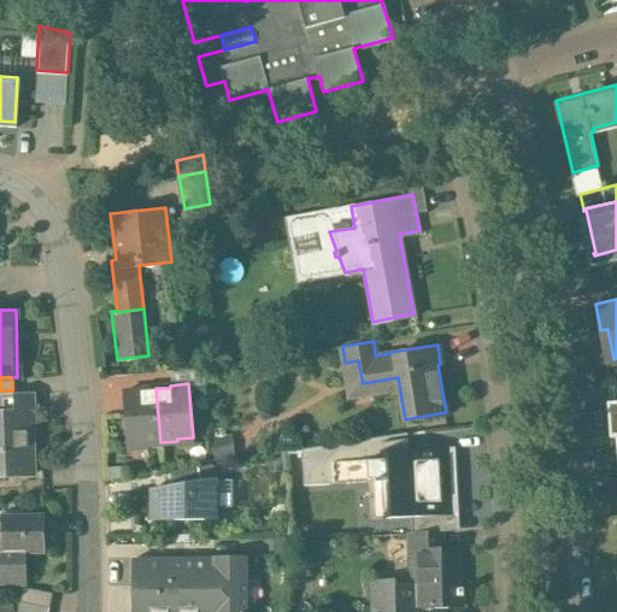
[(142,389),(141,387),(123,389),(127,442),(142,441),(142,443),(160,442),(156,388),(142,389)]
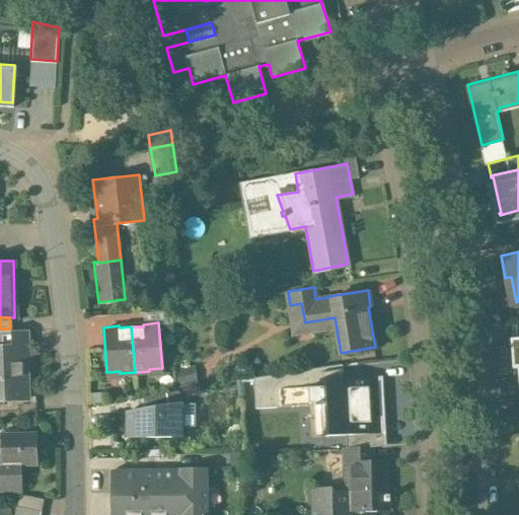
[(10,328),(0,328),(0,343),(23,342),(23,344),(28,344),(28,327),(10,328)]
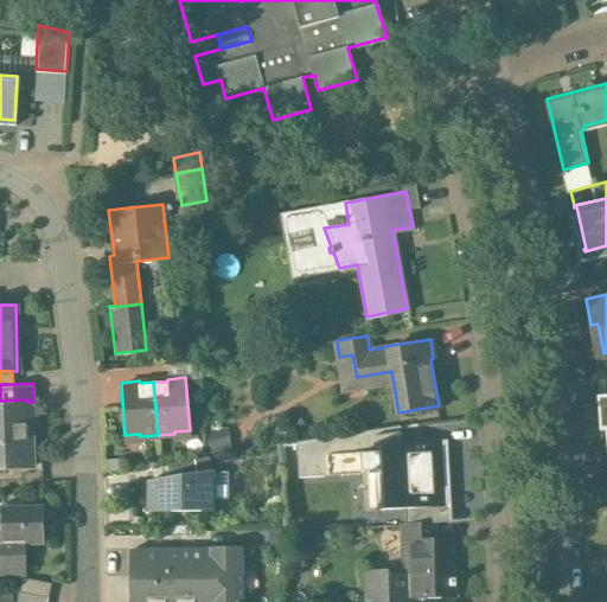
[(0,401),(0,461),(33,461),(32,420),(29,420),(27,402),(27,399),(0,401)]
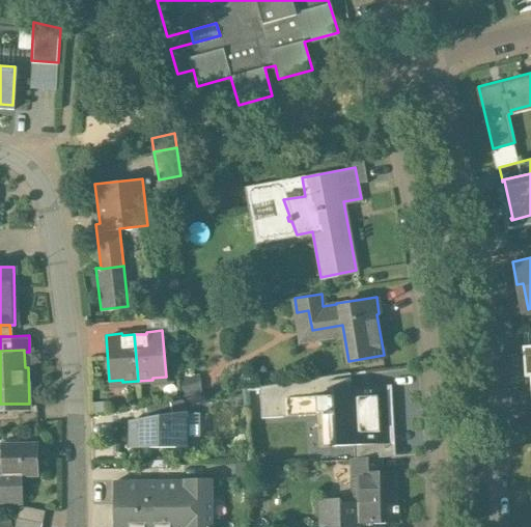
[(350,371),(324,376),(325,387),(351,385),(350,371)]
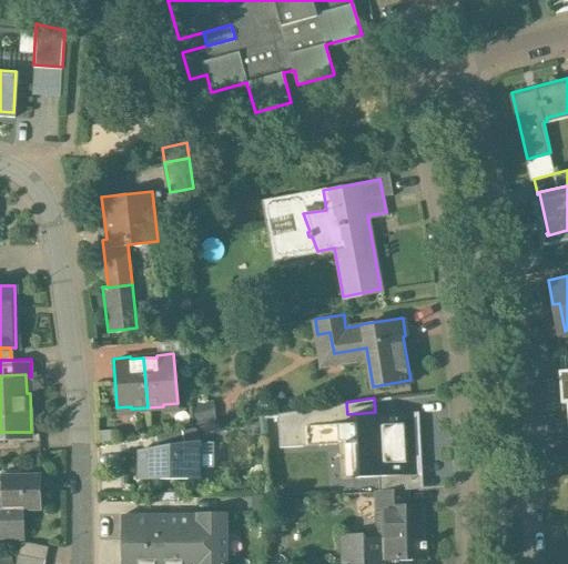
[(346,402),(277,412),(280,439),(326,436),(325,424),(348,423),(347,414),(346,402)]
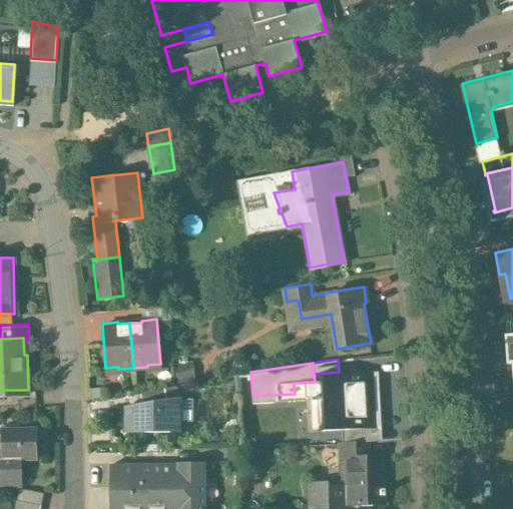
[(339,372),(314,374),(315,382),(315,396),(313,397),(313,400),(321,399),(322,423),(342,422),(342,428),(367,426),(375,426),(374,403),(367,403),(366,371),(339,372)]
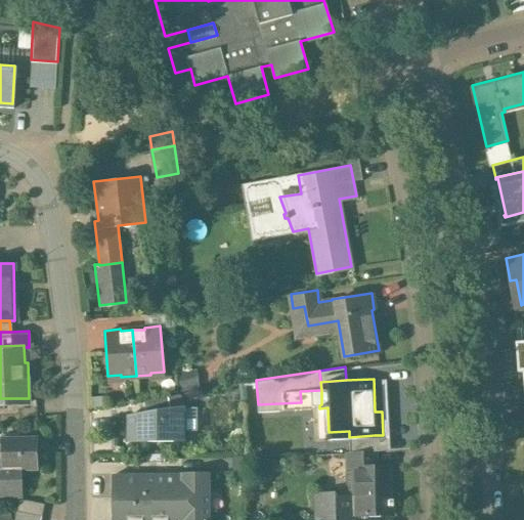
[(183,404),(181,392),(144,397),(146,410),(183,404)]
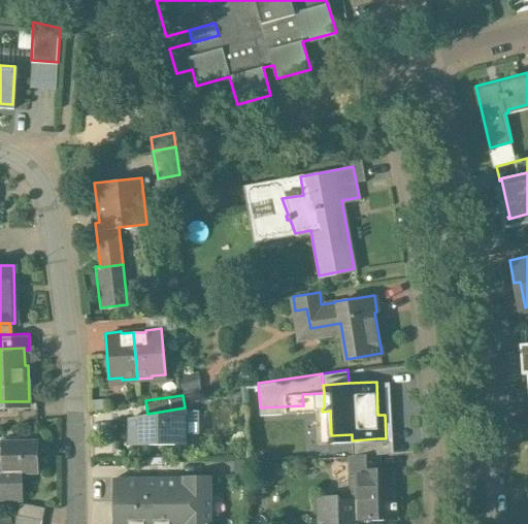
[(147,417),(129,417),(129,444),(187,443),(187,407),(185,407),(147,414),(147,417)]
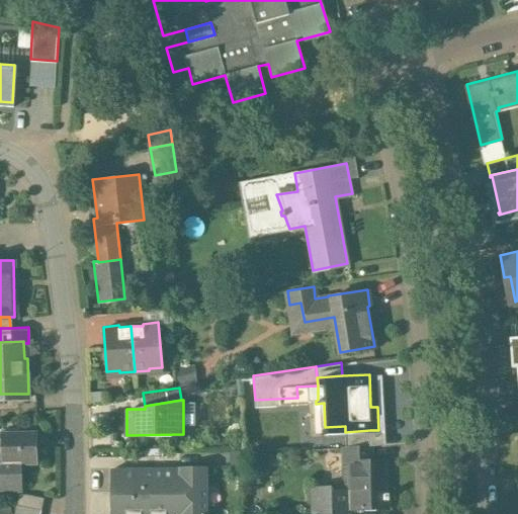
[(370,430),(345,432),(346,445),(371,443),(370,430)]
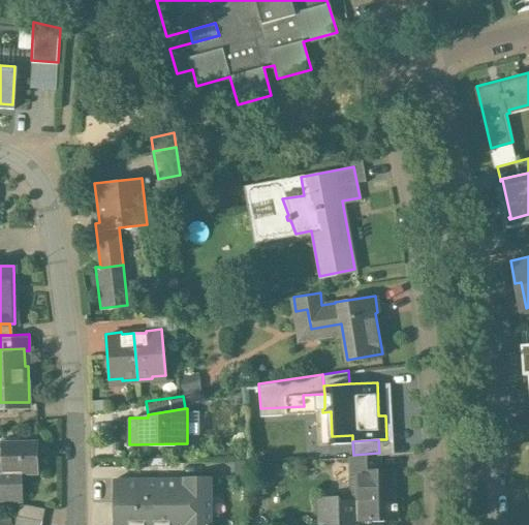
[(34,440),(0,441),(0,452),(1,469),(20,469),(36,469),(34,440)]
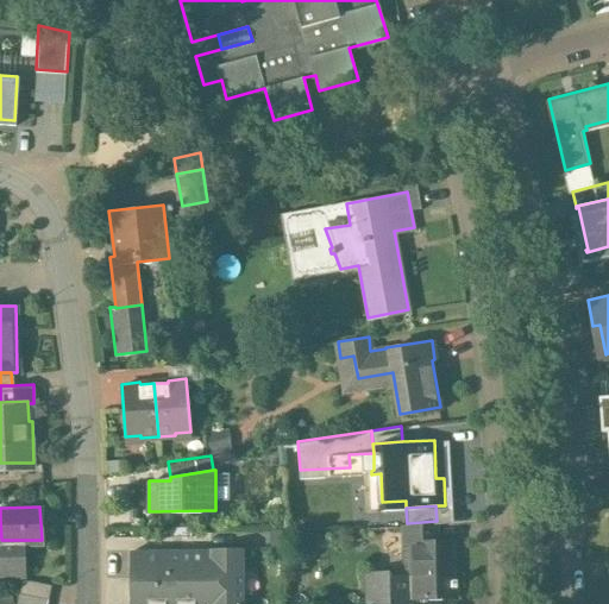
[(407,523),(402,523),(403,546),(413,546),(413,541),(438,540),(437,521),(407,523)]
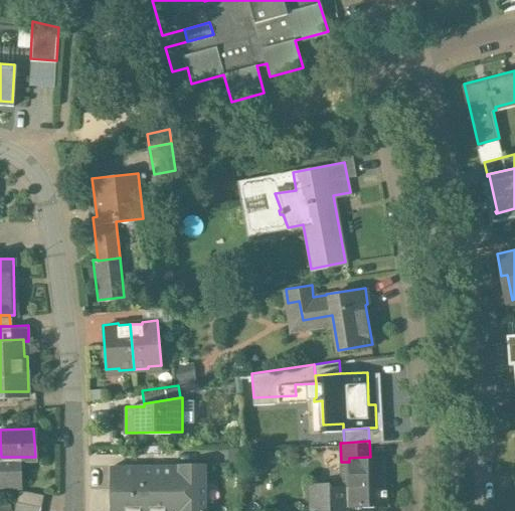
[(1,457),(0,457),(0,482),(7,482),(7,485),(20,484),(19,457),(1,457)]
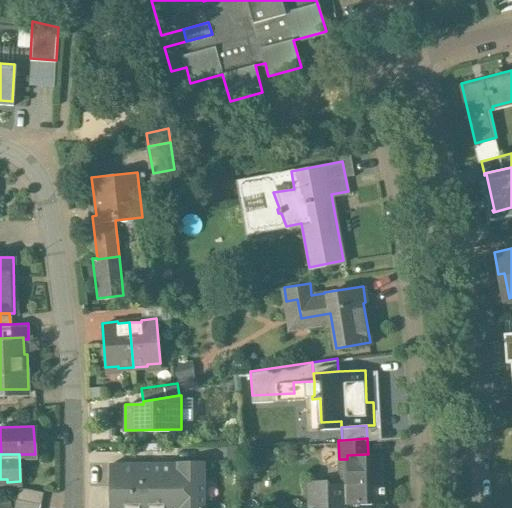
[(368,454),(347,455),(347,459),(348,502),(384,502),(384,492),(386,492),(386,486),(383,486),(382,454),(368,454)]
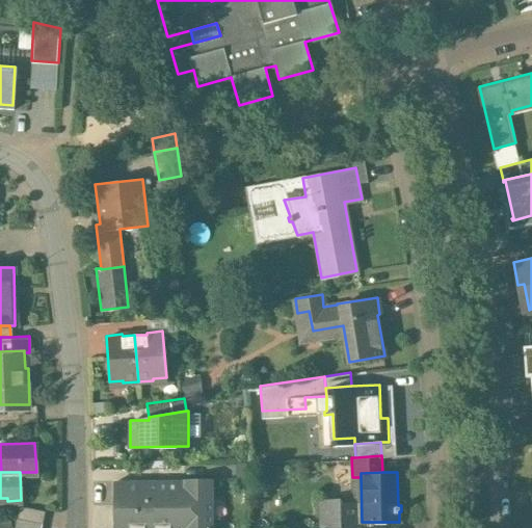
[(213,527),(213,477),(185,478),(184,527),(213,527)]
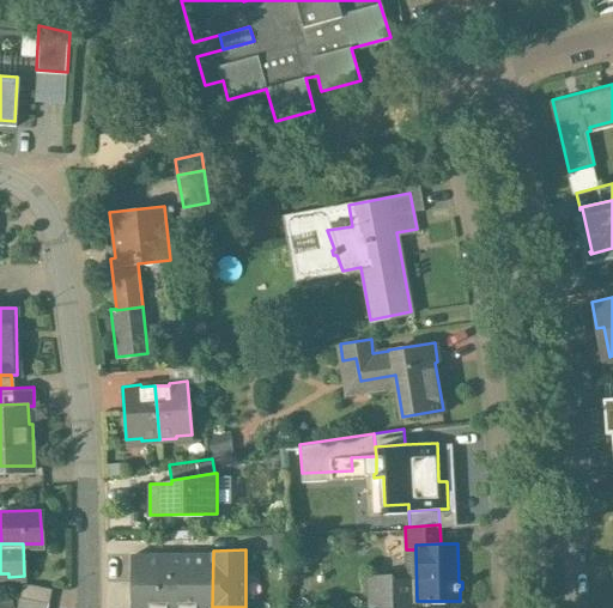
[(393,576),(371,576),(372,605),(376,605),(394,605),(394,602),(414,601),(417,601),(416,549),(406,549),(406,579),(393,579),(393,576)]
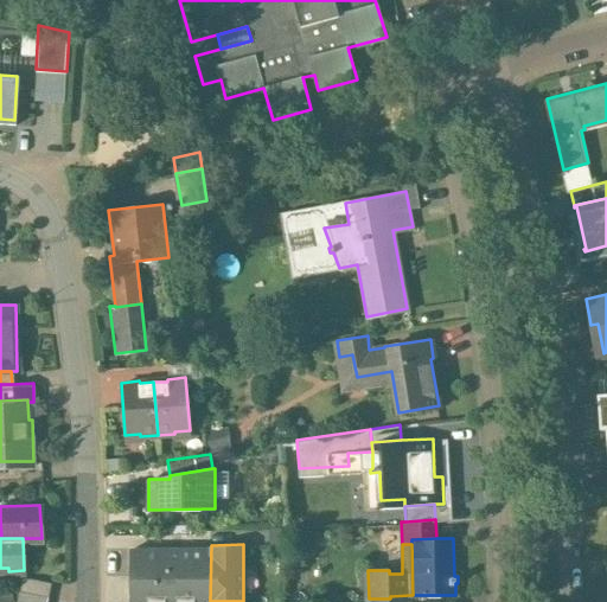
[(210,601),(211,545),(131,546),(131,601),(210,601)]
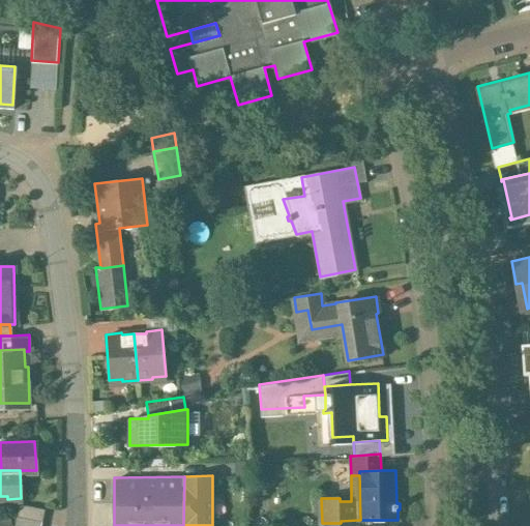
[(39,525),(40,519),(18,515),(15,525),(39,525)]
